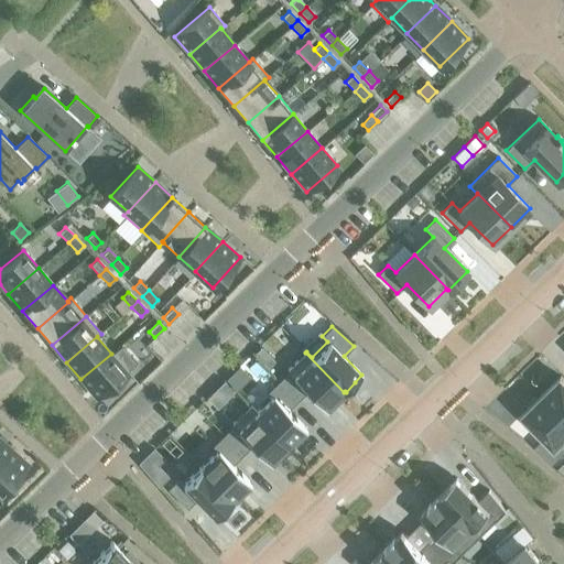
[(289,370),(279,380),(301,403),(311,393),(326,409),(343,392),(343,393),(344,392),(305,353),(288,369),(289,370)]
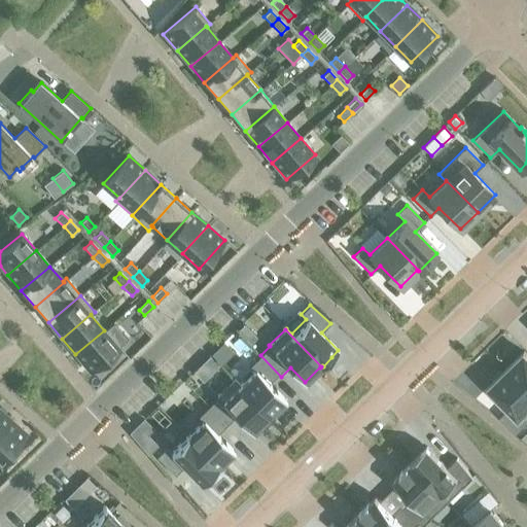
[(104,330),(75,354),(90,372),(118,347),(104,330)]
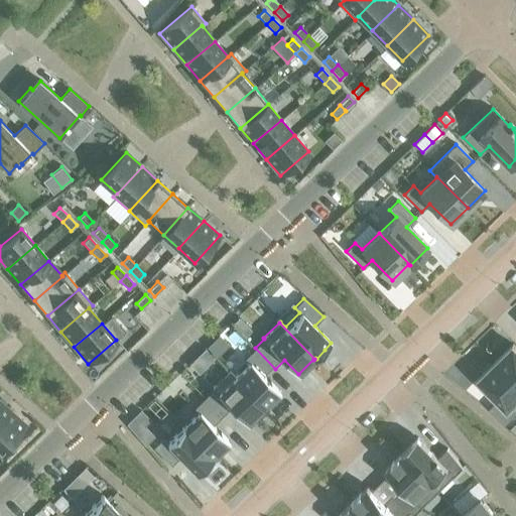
[(515,384),(515,348),(513,345),(495,363),(515,384)]
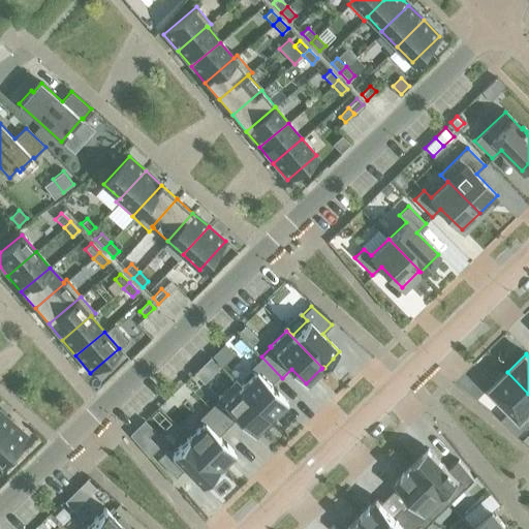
[(235,380),(234,381),(271,418),(275,415),(274,414),(287,402),(273,387),(282,378),(261,356),(251,367),(255,372),(241,386),(235,380)]
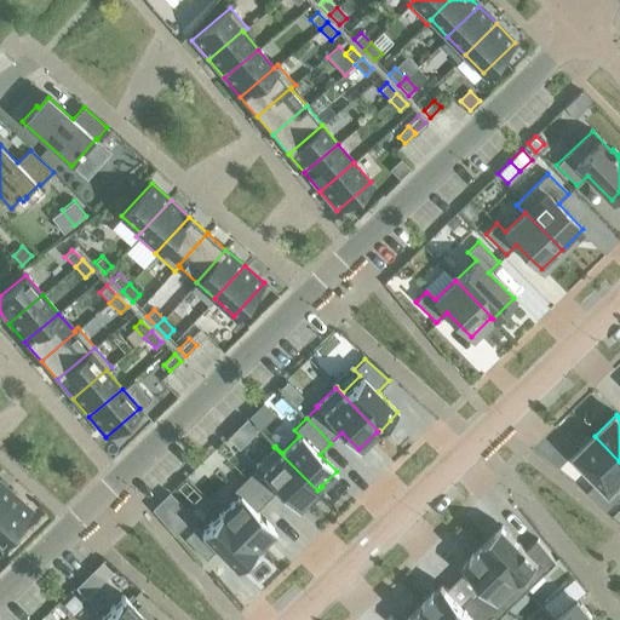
[(619,500),(619,461),(595,436),(573,457),(597,482),(587,492),(608,512),(619,500)]
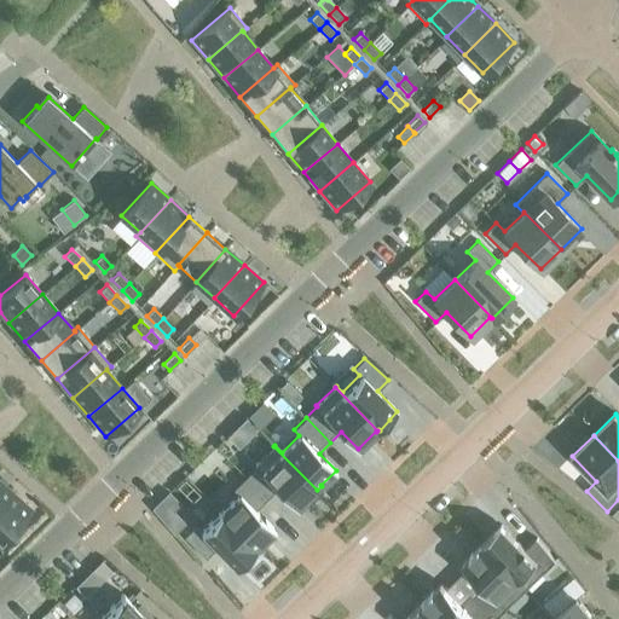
[(255,467),(244,478),(268,502),(279,491),(296,509),(305,501),(306,501),(317,490),(273,446),(254,466),(255,467)]
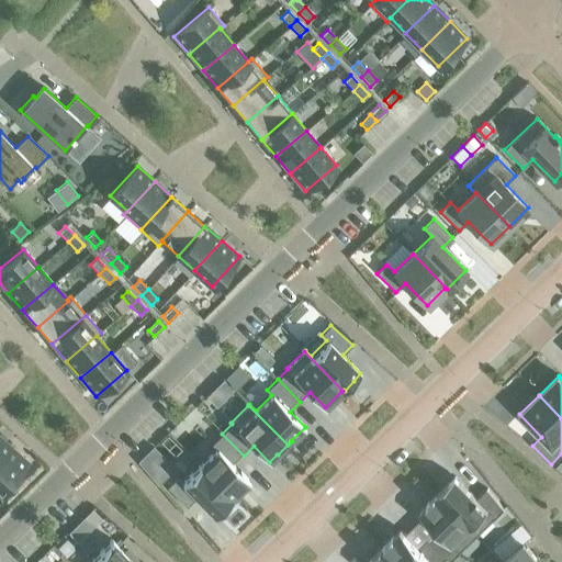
[(216,449),(200,465),(232,498),(233,498),(233,497),(249,481),(234,465),(244,456),(222,434),(211,444),(216,449)]
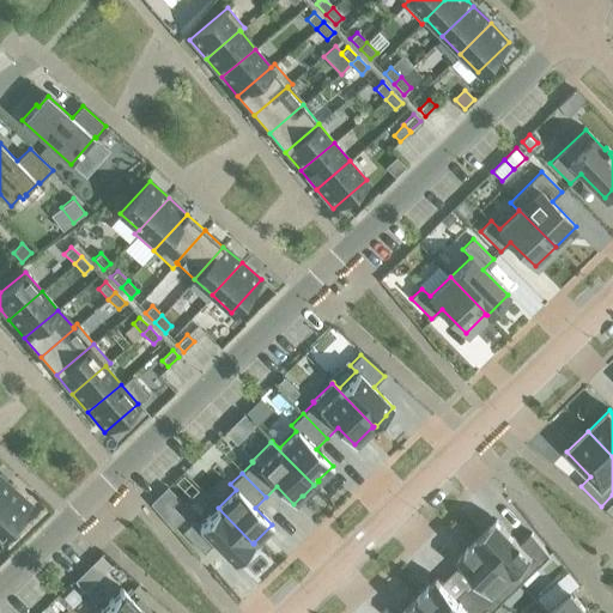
[(0,499),(11,487),(0,478),(0,499)]
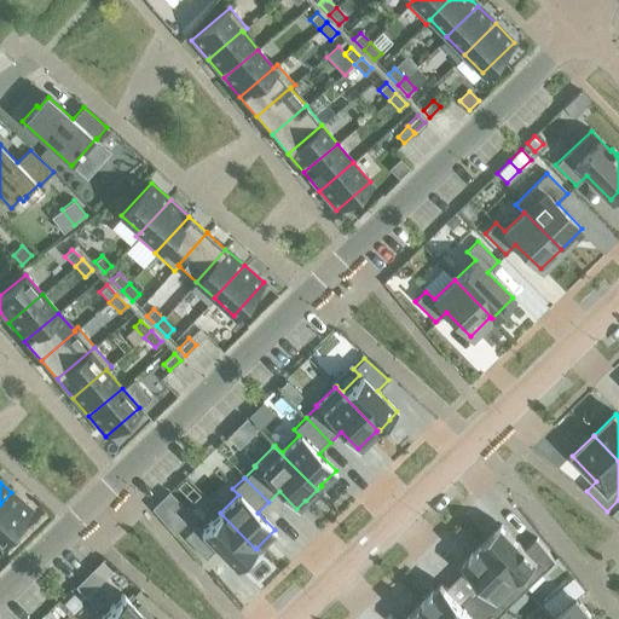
[(11,492),(0,504),(0,543),(30,509),(11,492)]
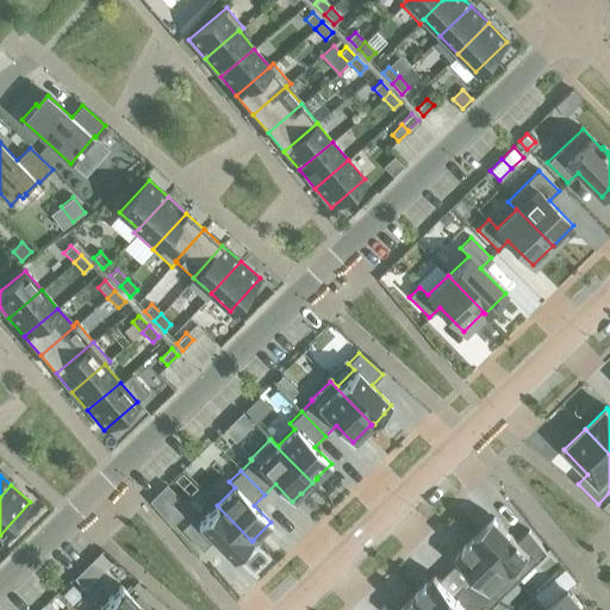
[(193,517),(181,529),(201,551),(213,540),(232,560),(241,553),(242,553),(251,543),(251,542),(251,541),(217,505),(199,522),(193,517)]
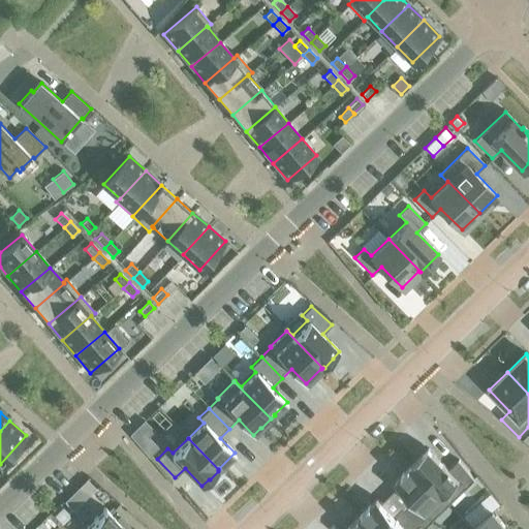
[(428,449),(411,465),(449,504),(474,479),(459,461),(448,470),(428,449)]
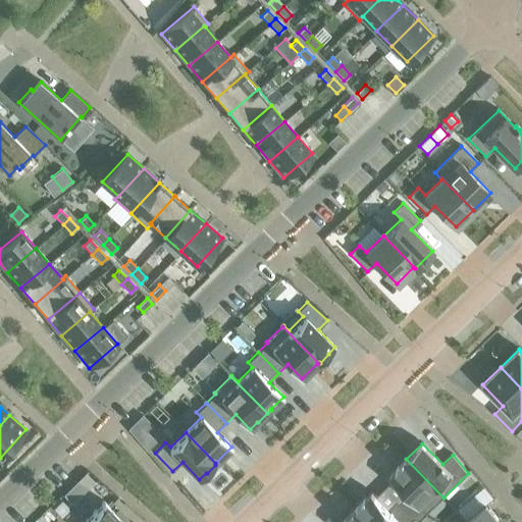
[(418,521),(444,498),(406,459),(389,475),(408,494),(400,504),(414,519),(417,521),(418,521)]
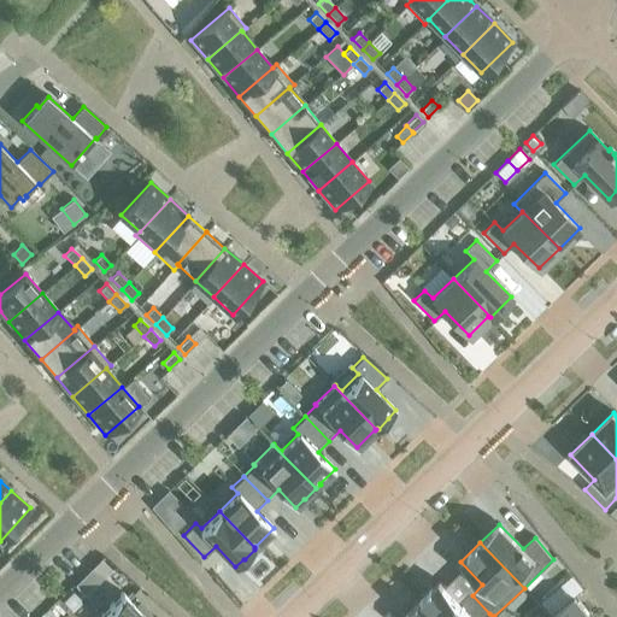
[(101,559),(88,573),(98,582),(111,569),(101,559)]
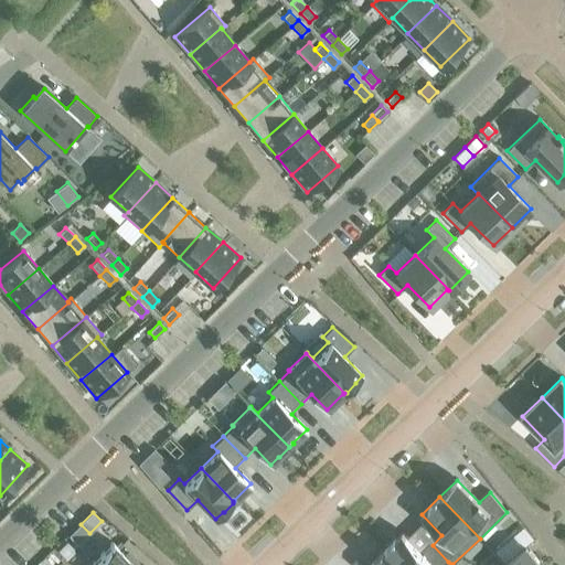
[(403,533),(384,551),(397,564),(445,564),(448,562),(433,545),(430,542),(420,552),(403,533)]
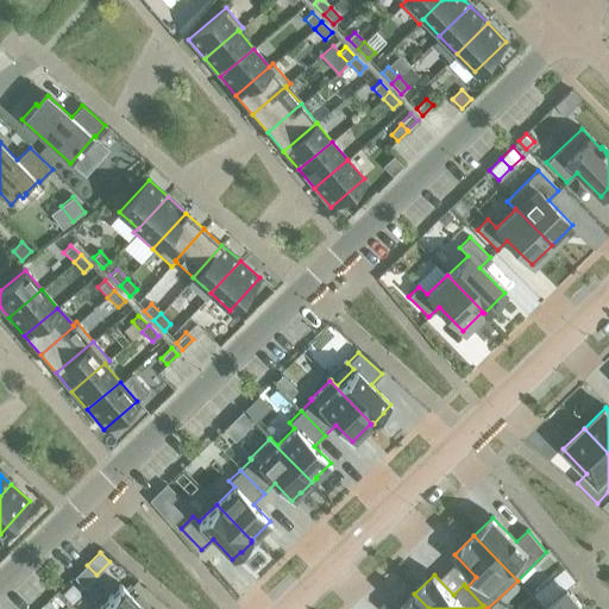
[(557,577),(533,596),(544,608),(567,590),(557,577)]
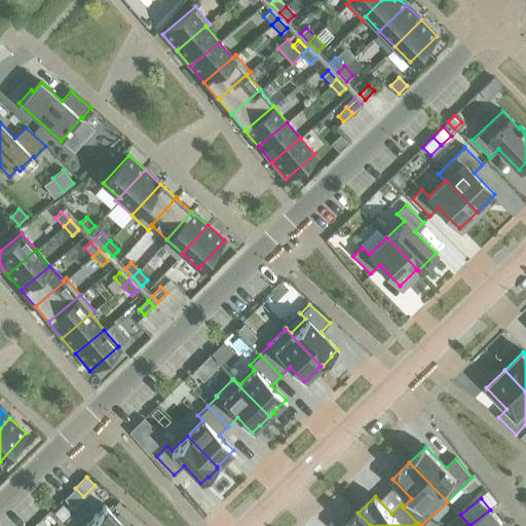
[(83,521),(78,525),(128,525),(129,525),(118,514),(115,517),(104,505),(85,523),(83,521)]
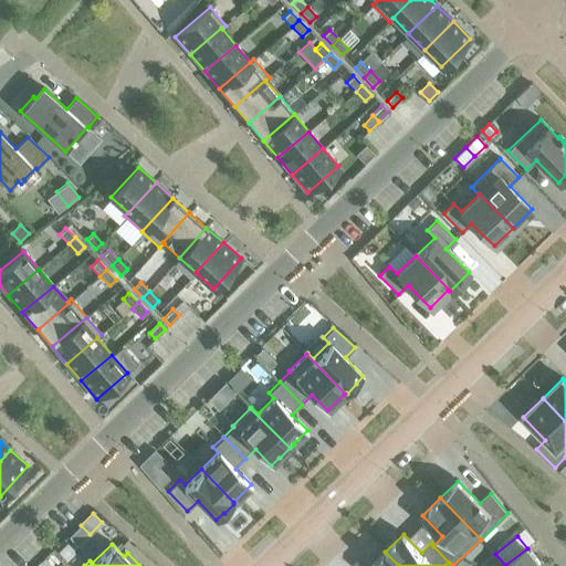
[(504,565),(542,565),(527,548),(505,565),(504,565)]
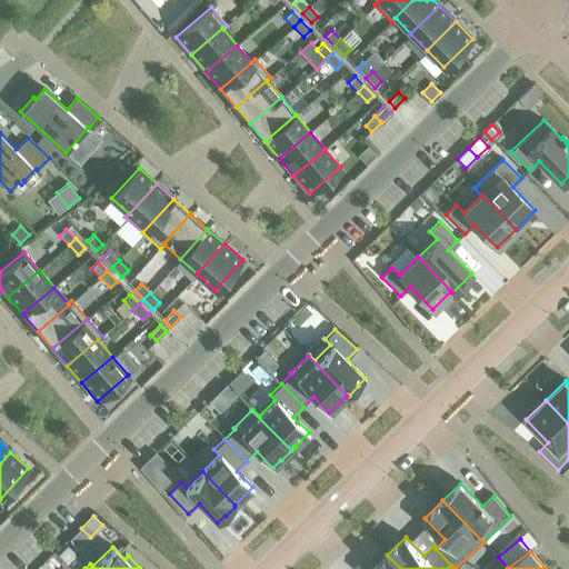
[(400,568),(387,555),(372,568),(400,568)]
